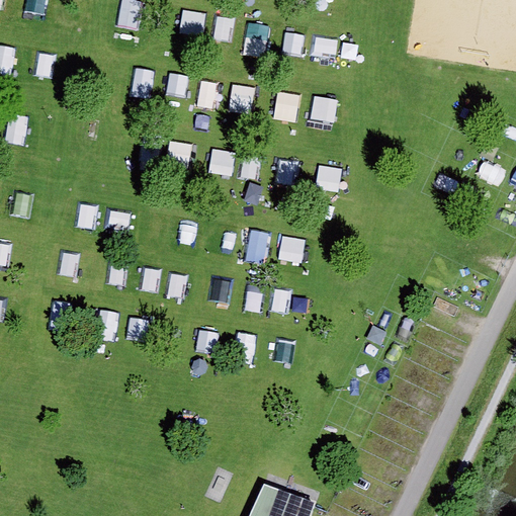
[(26,0),(25,10),(46,12),(47,0),(26,0)]
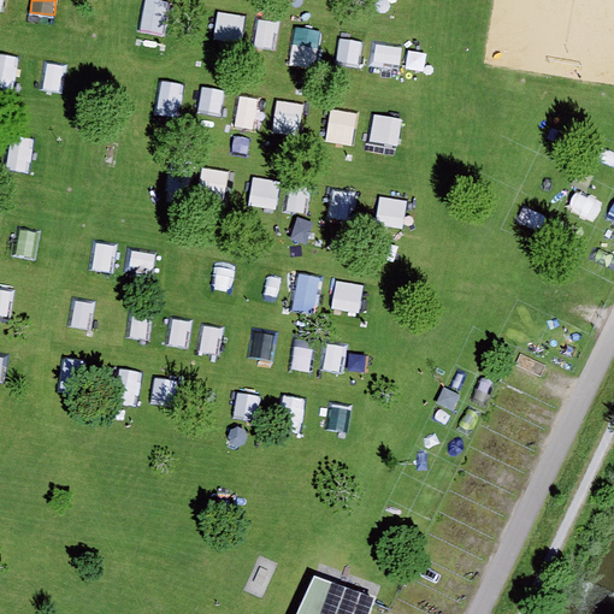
[(277,100),(272,130),(297,135),(303,104),(277,100)]
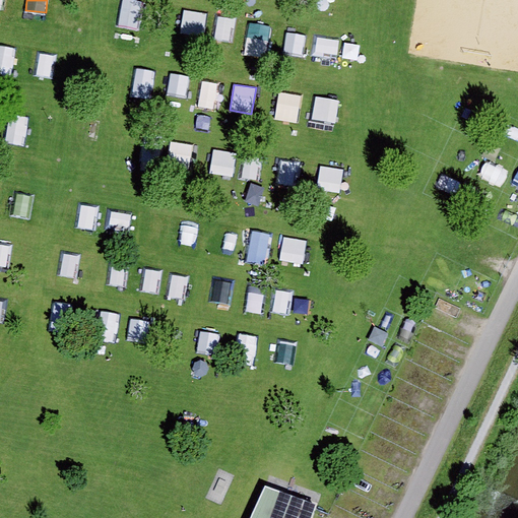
[(273,117),(292,123),(300,96),(282,90),(273,117)]
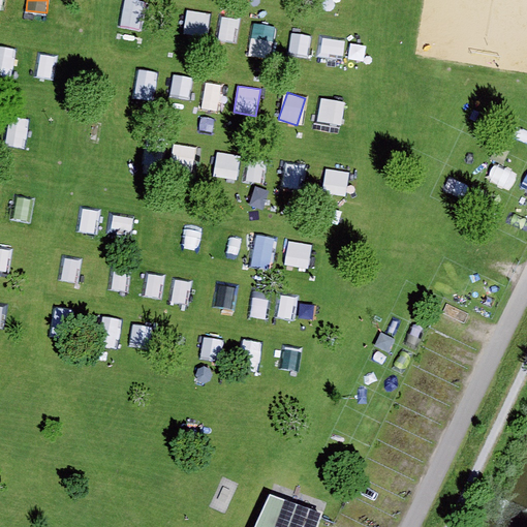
[(323,101),(320,119),(340,123),(343,104),(323,101)]
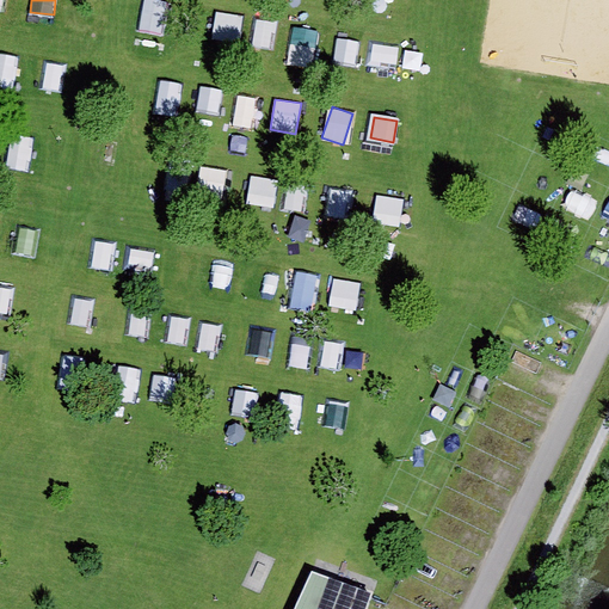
[(271,204),(275,185),(254,182),(251,200),(271,204)]
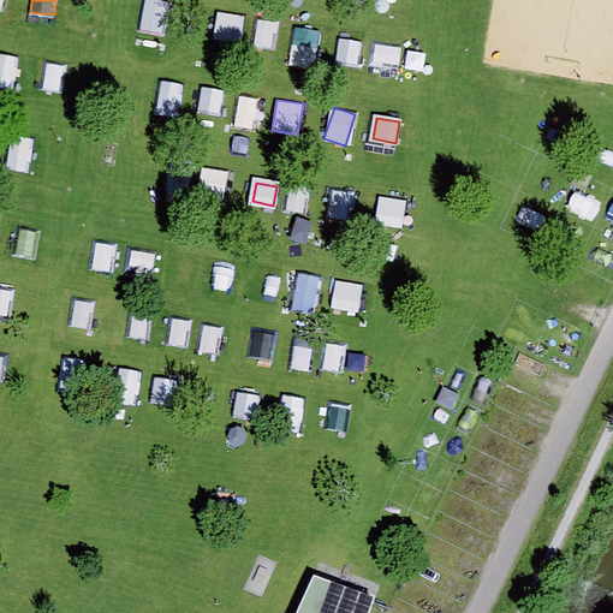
[(376,196),(376,222),(403,222),(403,196),(376,196)]
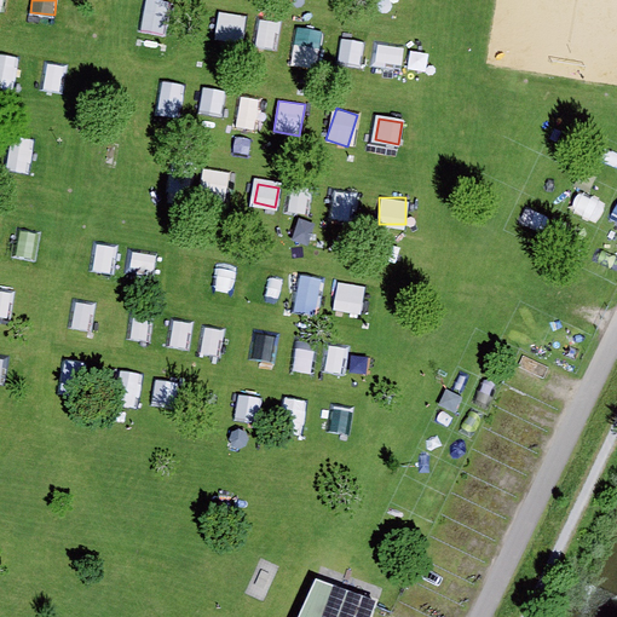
[(4,229),(0,255),(27,259),(30,231),(4,229)]
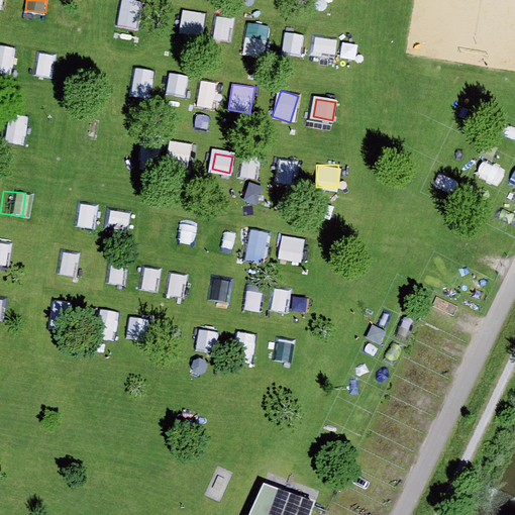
[(252,231),(251,250),(266,251),(267,232),(252,231)]
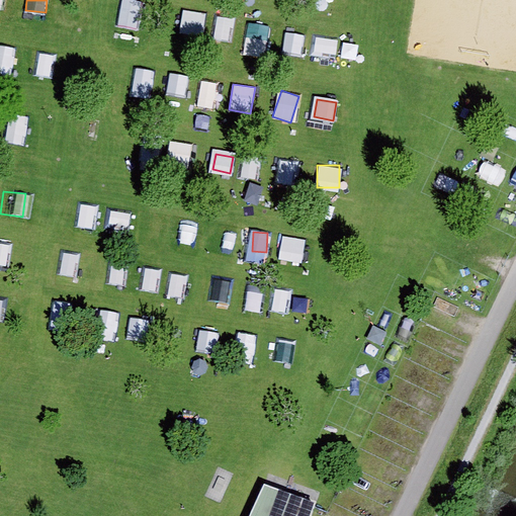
[(279,256),(303,260),(306,242),(283,238),(279,256)]
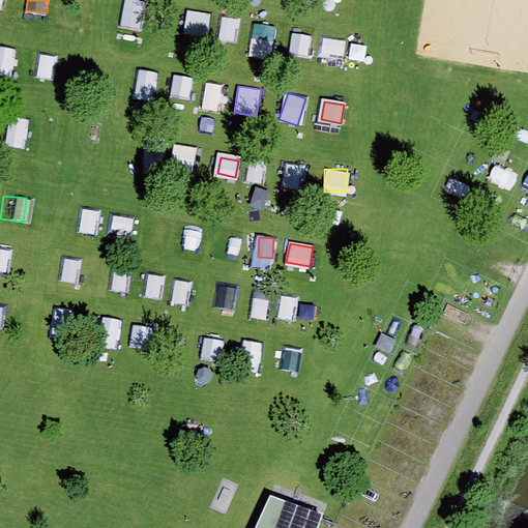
[(317,527),(322,515),(269,493),(253,527),(317,527)]
